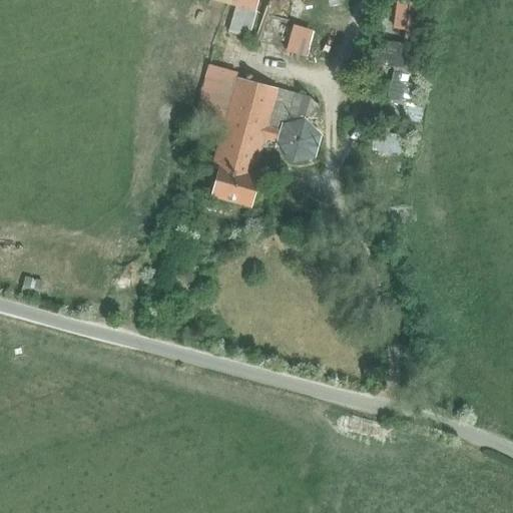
[(235,3),(234,5),(226,34),(248,39),(257,11),(254,11),(257,0),(210,0),(211,0),(230,5),(231,2),(235,3)]
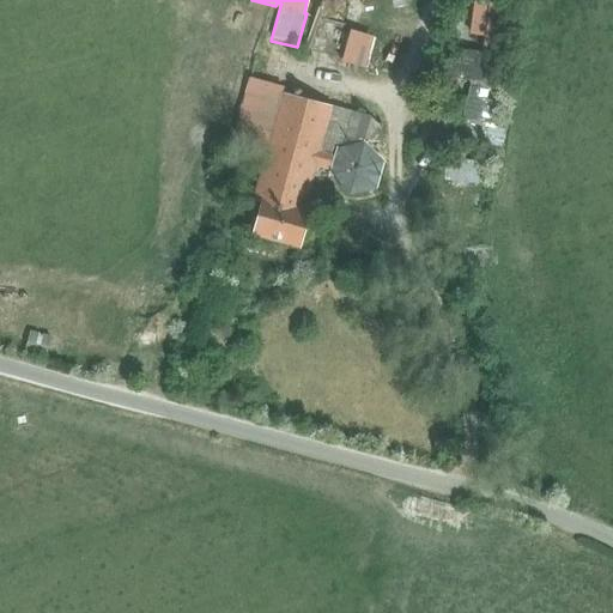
[(473,0),(468,32),(473,34),(483,35),(481,46),(497,47),(503,5),(475,0),(473,0)]
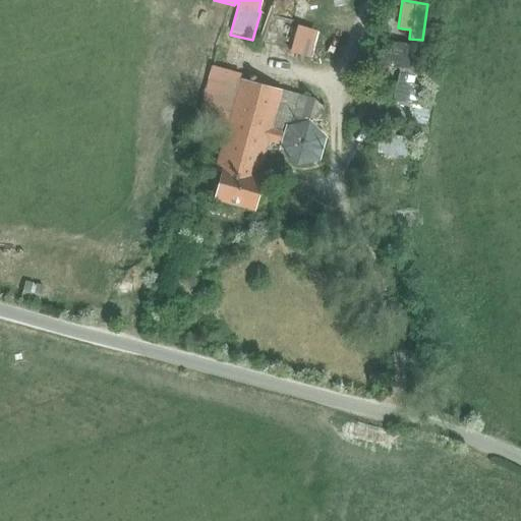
[(409,83),(412,71),(422,72),(423,58),(407,56),(408,45),(390,42),(389,53),(373,51),(371,65),(399,69),(398,72),(395,84),(399,84),(392,116),(416,123),(423,88),(409,83)]
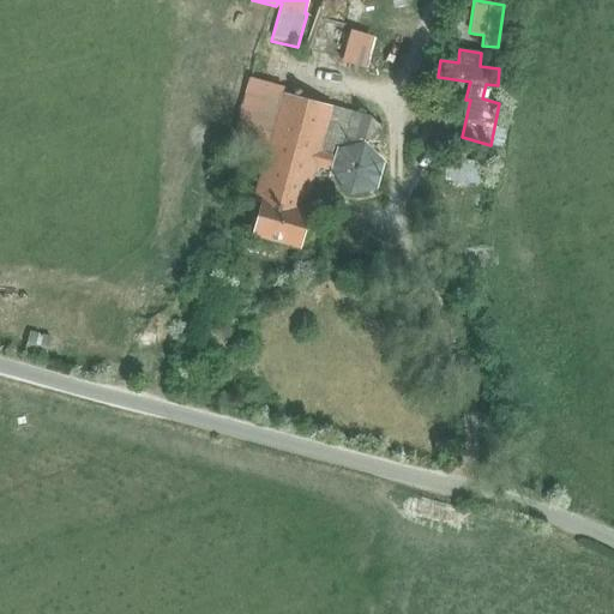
[(332,106),(282,92),(283,86),(248,77),(230,143),(265,152),(253,202),(259,203),(251,235),(300,250),(313,208),(305,205),(315,164),(330,169),(327,178),(348,198),(378,190),(384,162),(362,142),(369,116),(353,110),(332,106)]
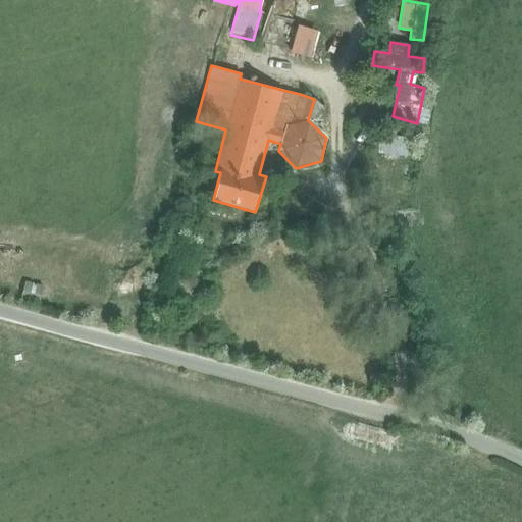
[(371,152),(407,156),(409,138),(373,134),(371,152)]
